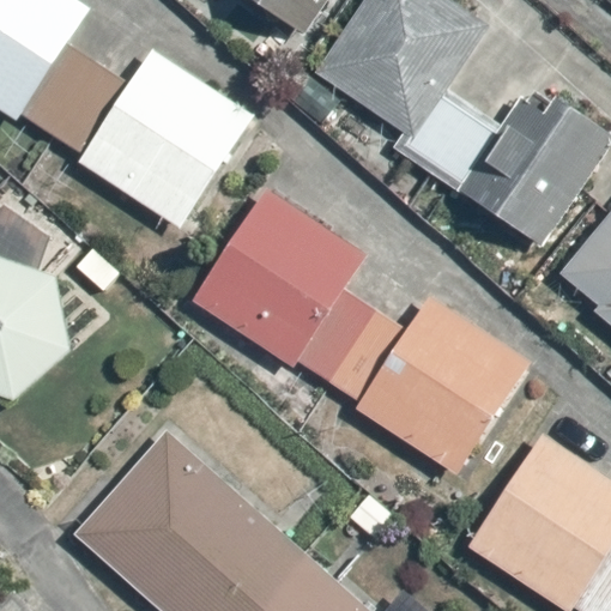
[(89,6),(79,0),(0,0),(0,110),(14,121),(20,112),(85,155),(80,162),(175,225),(250,114),(151,47),(129,79),(67,38),(89,6)]
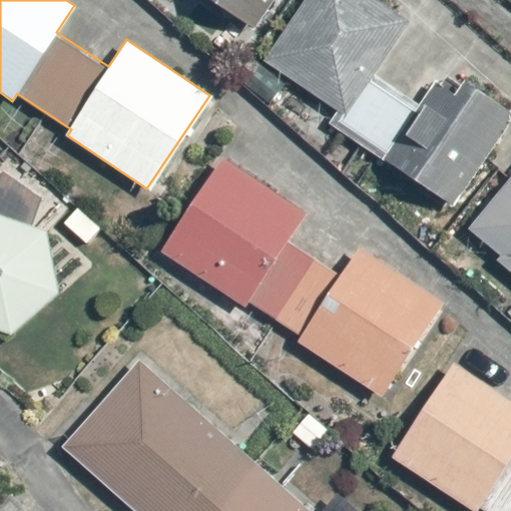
[(205,0),(251,28),(269,0),(205,0)]
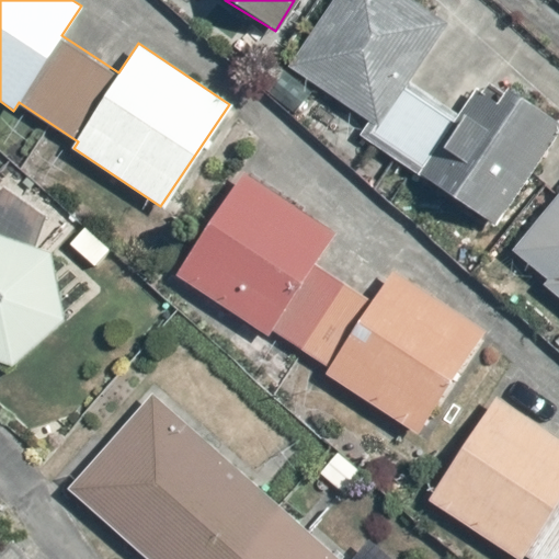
[(444,23),(410,0),(319,0),(301,25),(309,30),(284,67),(367,123),(360,135),(415,173),(454,116),(403,81),(444,23)]
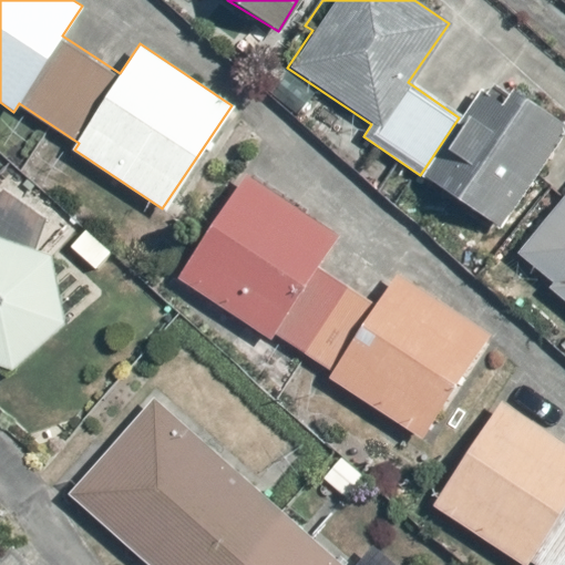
[(485,94),(427,177),(492,226),(564,127),(516,93),(505,109),(485,94)]
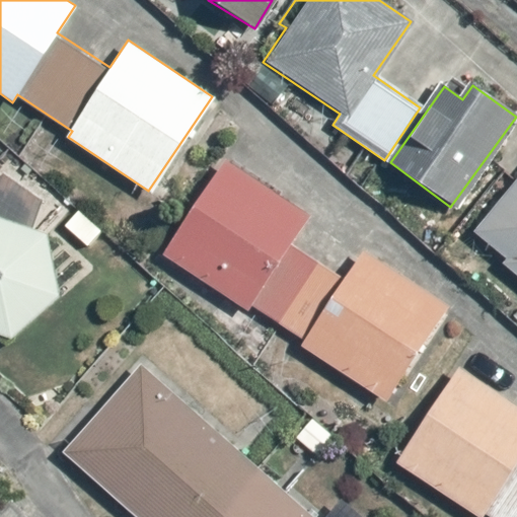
[(308,212),(227,157),(162,254),(244,308),(248,301),(304,339),(299,347),(388,405),(408,377),(412,379),(456,312),(391,269),(397,260),(363,236),(347,261),(331,250),(319,268),(286,245),(308,212)]
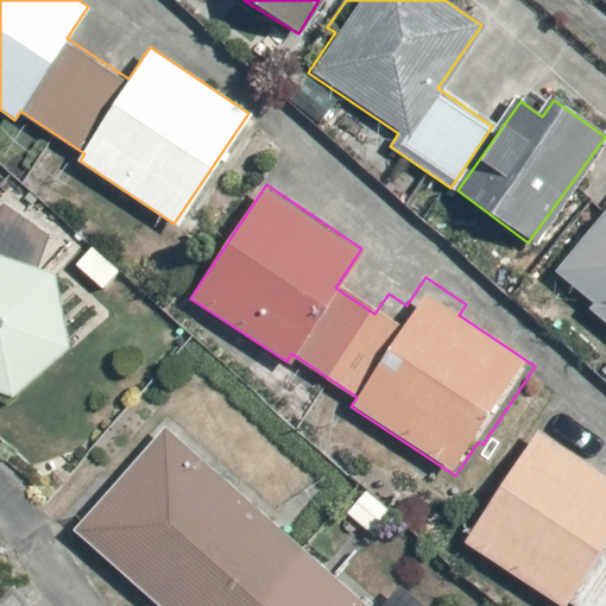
[(605,210),(555,271),(589,301),(586,307),(605,323),(605,210)]
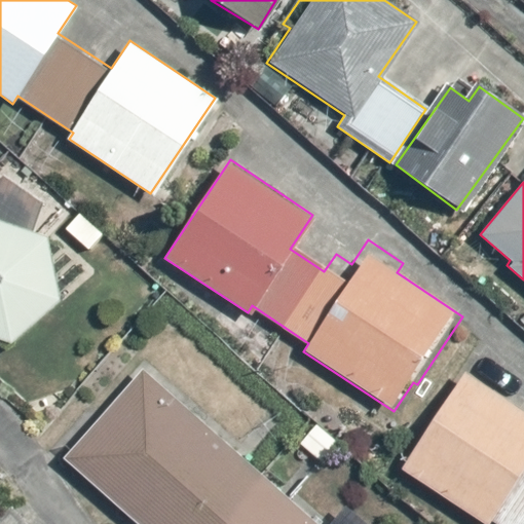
[(0,338),(12,342),(62,297),(45,228),(0,217),(0,338)]
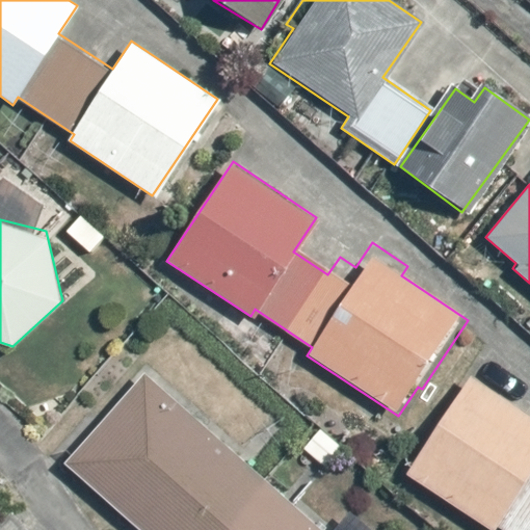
[(149,367),(63,459),(140,529),(365,529),(350,517),(338,529),(316,529),(242,462),(247,457),(149,367)]
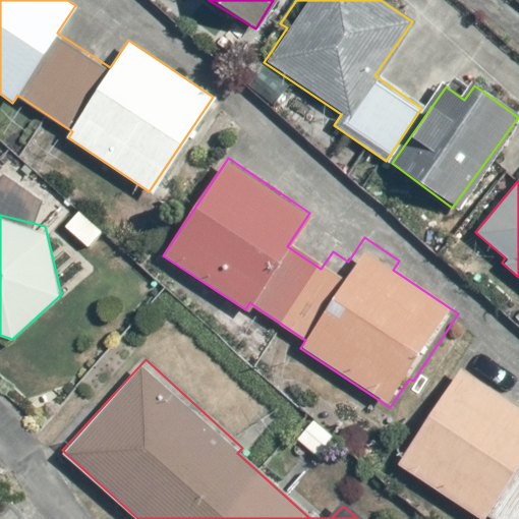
[(518,518),(518,412),(458,371),(396,462),(479,518),(482,518),(487,513),(496,518),(518,518)]
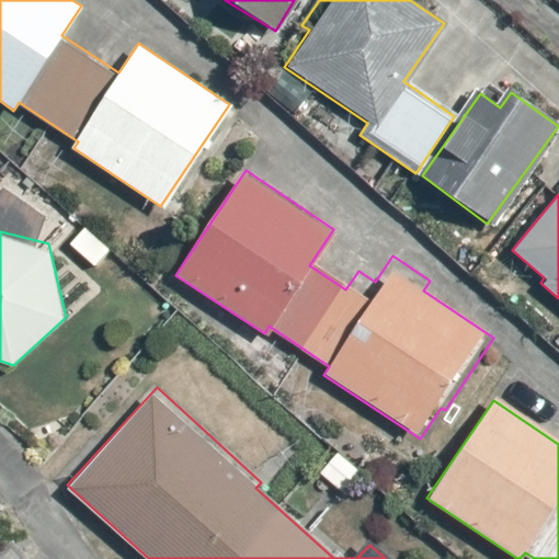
All buildings are outlined.
